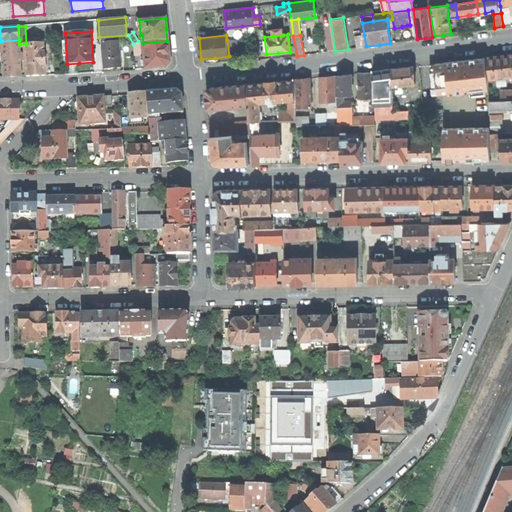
[(357,48),(366,46),(364,35),(355,36),(357,48)]
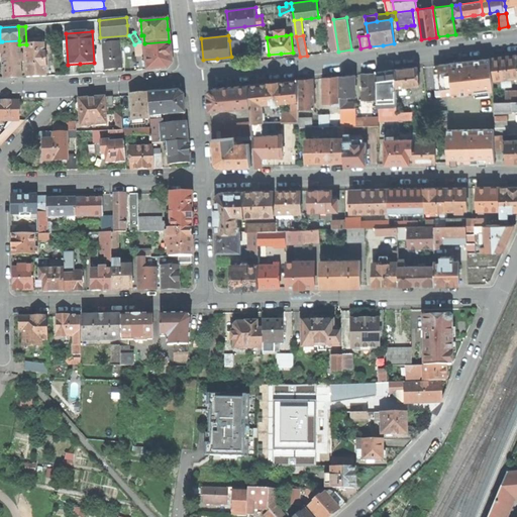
[(240,39),(229,40),(231,57),(231,63),(241,63),(240,39)]
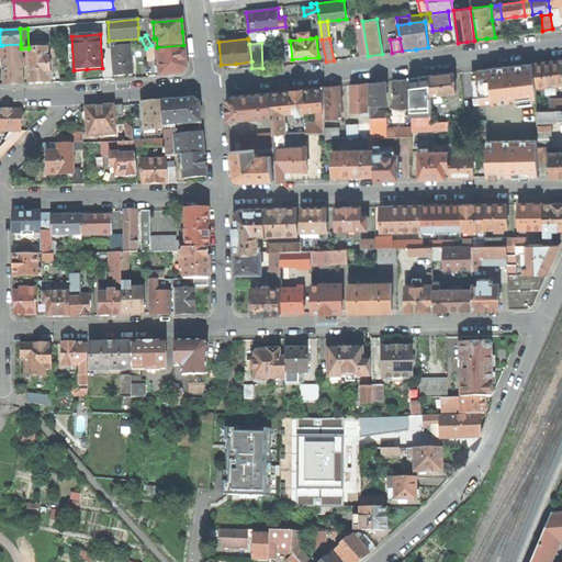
[(3,59),(4,65),(22,64),(22,55),(21,48),(21,44),(2,45),(3,59)]
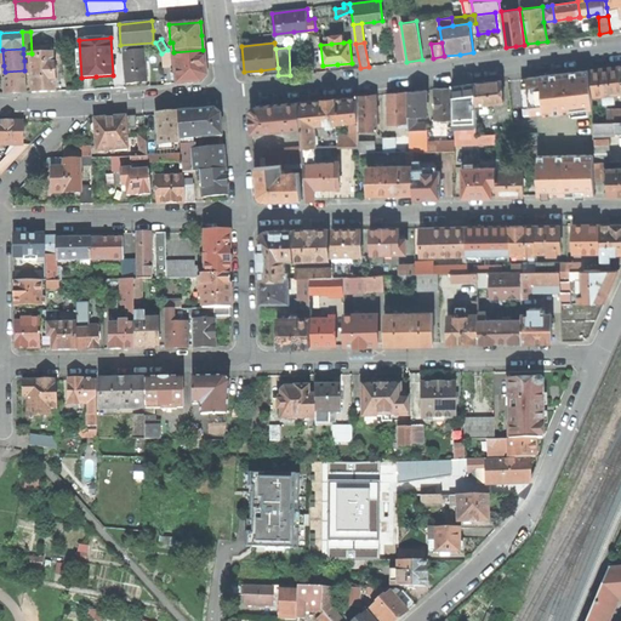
[(176,81),(176,84),(189,83),(200,83),(206,75),(203,50),(174,52),(176,75),(176,81)]
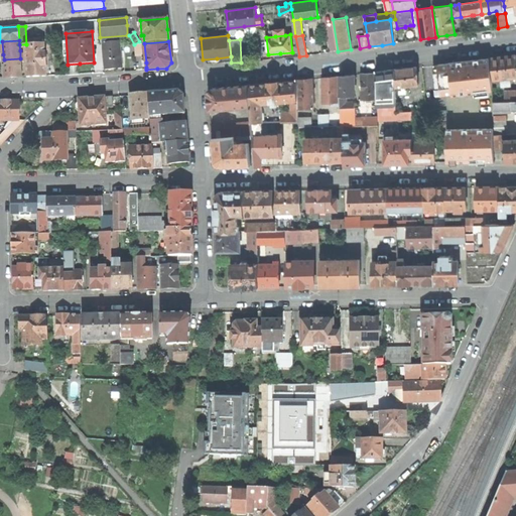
[(103,43),(105,70),(113,69),(122,69),(119,42),(103,43)]
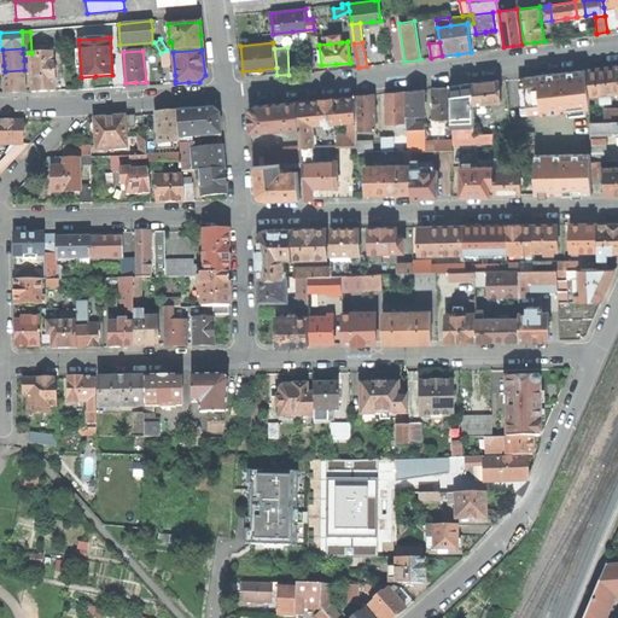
[(30,74),(31,92),(42,92),(54,91),(52,52),(31,53),(23,53),(24,60),(30,60),(30,65),(30,74)]
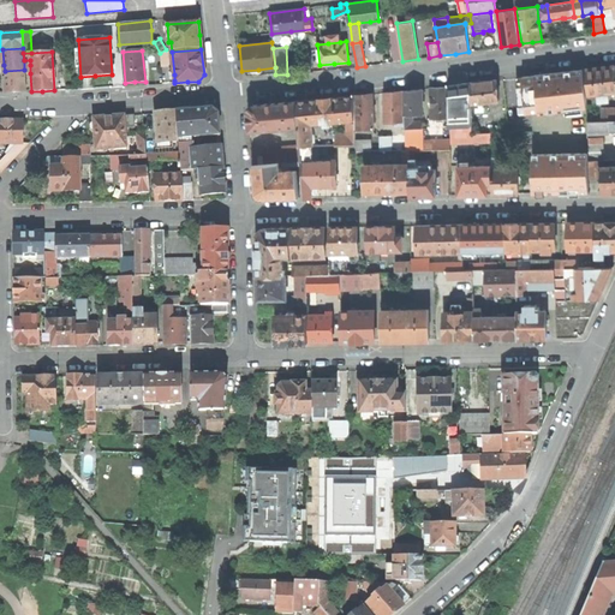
[(614,65),(598,67),(584,69),(586,95),(598,94),(607,93),(614,91),(614,65)]
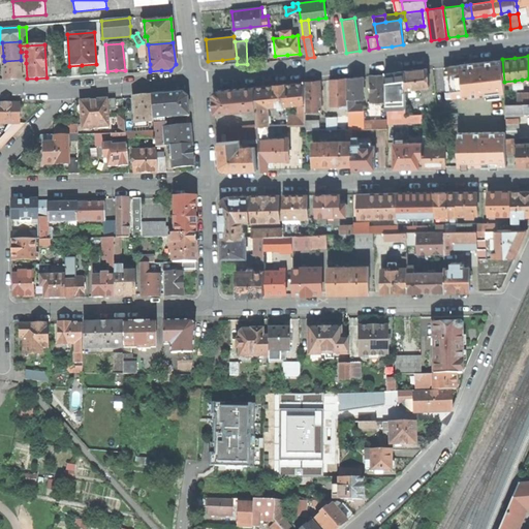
[(449,65),(453,97),(464,96),(465,97),(487,95),(487,92),(505,90),(504,82),(502,59),(449,65)]
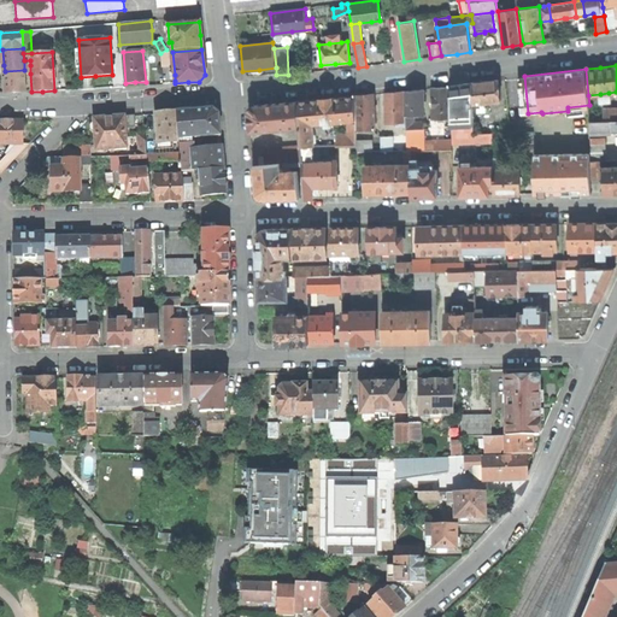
[(24,70),(5,71),(6,93),(16,93),(25,92),(24,70)]
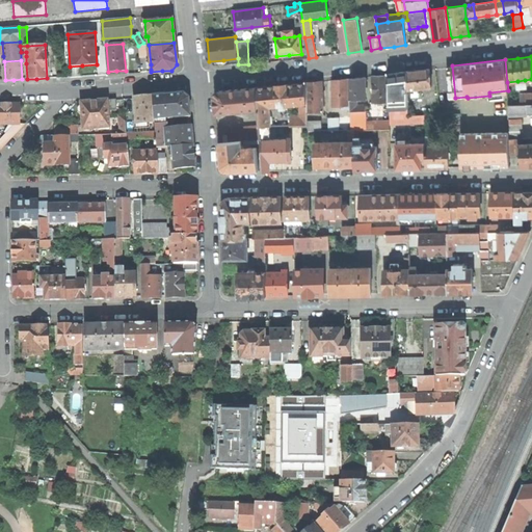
[(419,70),(408,72),(408,89),(432,87),(430,69),(419,70)]
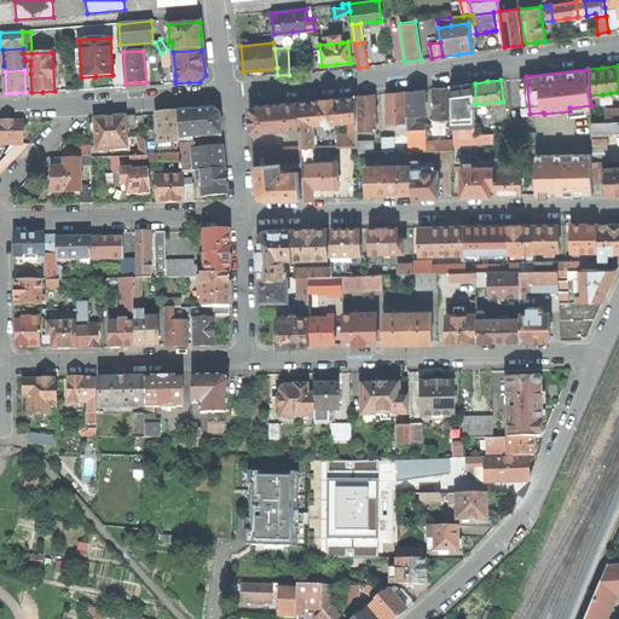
[(464,85),(451,86),(452,117),(452,127),(453,127),(475,127),(475,104),(475,84),(464,85)]
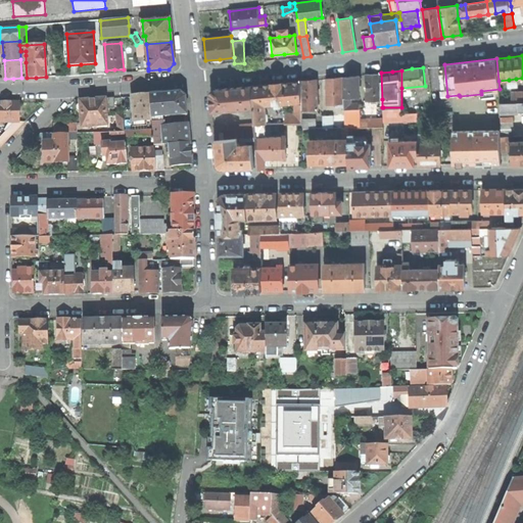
[(367,75),(368,101),(382,99),(381,73),(375,74),(367,75)]
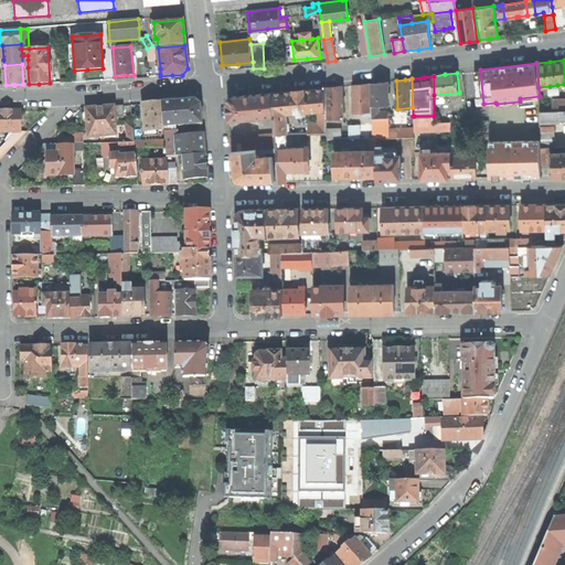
[(373,83),(373,105),(380,105),(390,105),(388,82),(380,83),(373,83)]
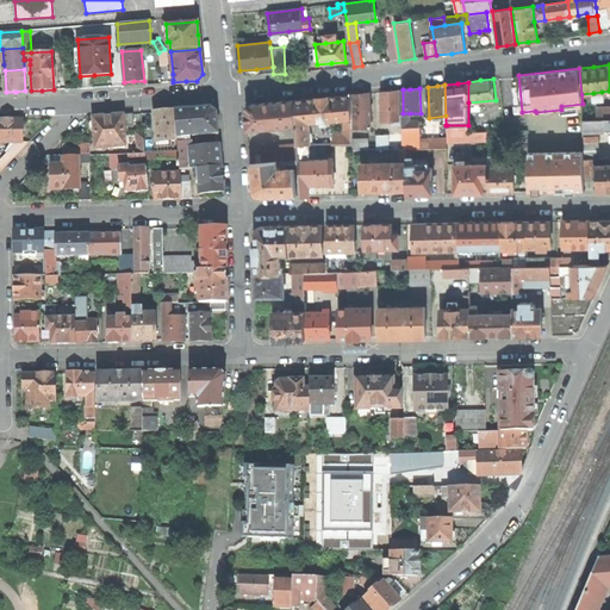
[(383,122),(391,120),(399,120),(399,91),(390,92),(381,92),(383,122)]
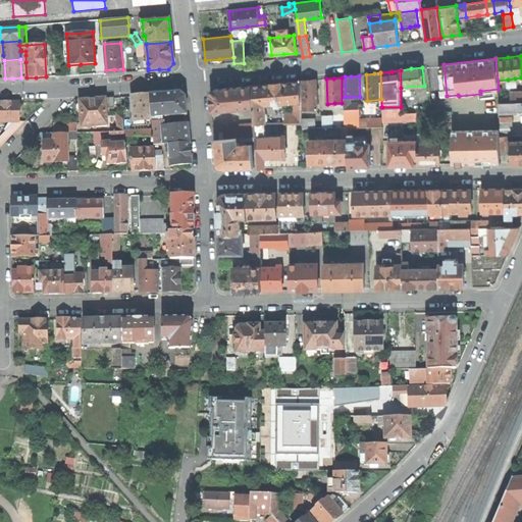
[(302,110),(313,109),(317,109),(316,81),(307,82),(301,82),(302,102),(302,104),(302,110)]
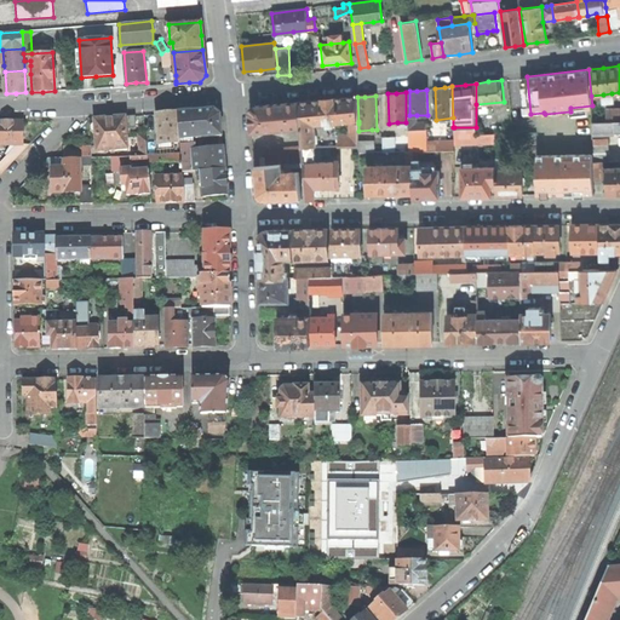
[(357,97),(331,99),(299,102),(300,120),(315,119),(350,116),(351,121),(359,121),(357,97)]
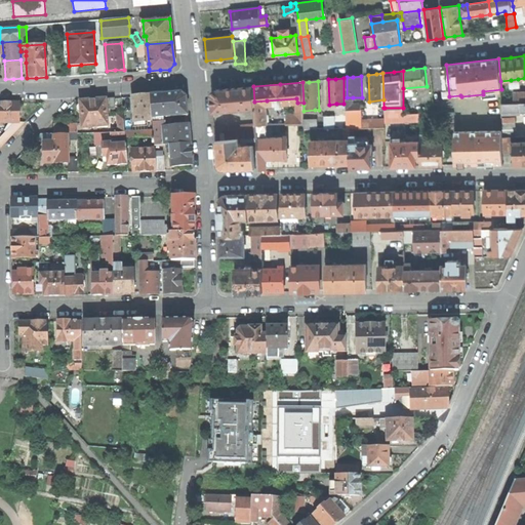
[(212,95),(213,112),(255,108),(254,102),(253,86),(234,88),(217,89),(212,95)]
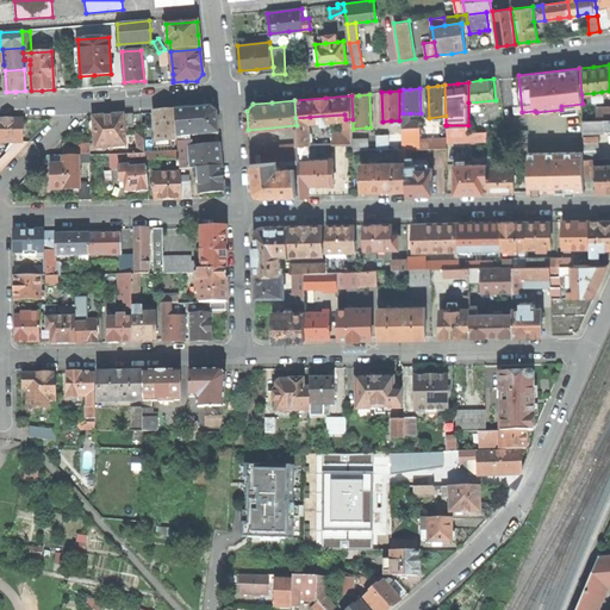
[(609,119),(609,106),(597,107),(597,119),(609,119)]
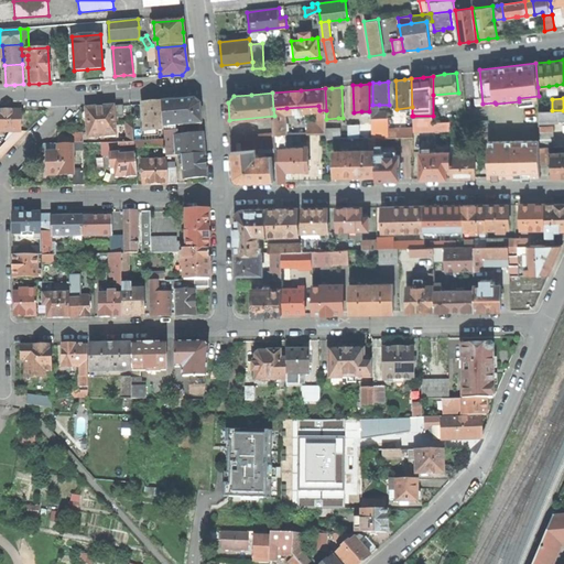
[(195,99),(162,101),(164,127),(176,126),(202,123),(201,112),(201,105),(195,99)]
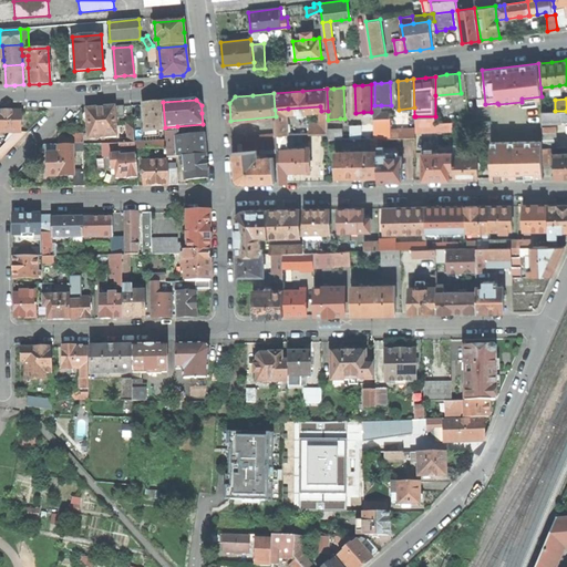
[(152,103),(143,104),(145,132),(157,131),(165,130),(165,127),(163,102),(152,103)]
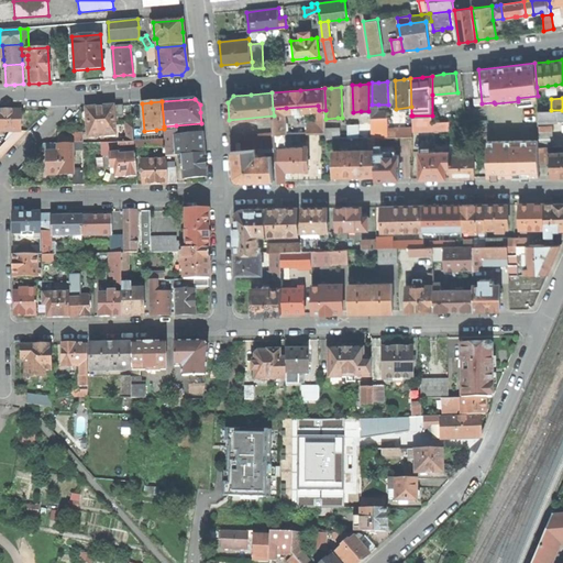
[(123,105),(113,106),(114,117),(124,117),(123,105)]
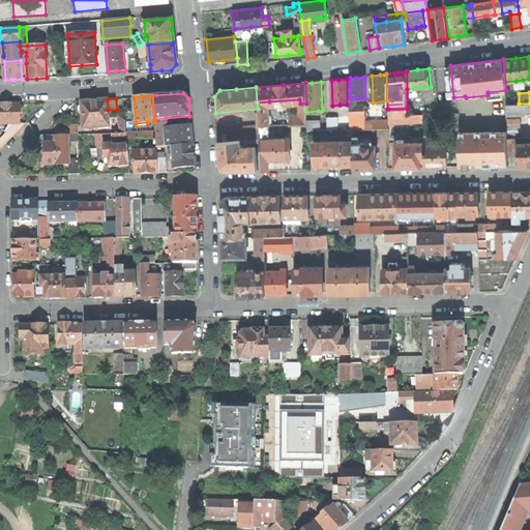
[(365,110),(365,105),(356,105),(356,98),(350,98),(349,98),(349,111),(365,110)]
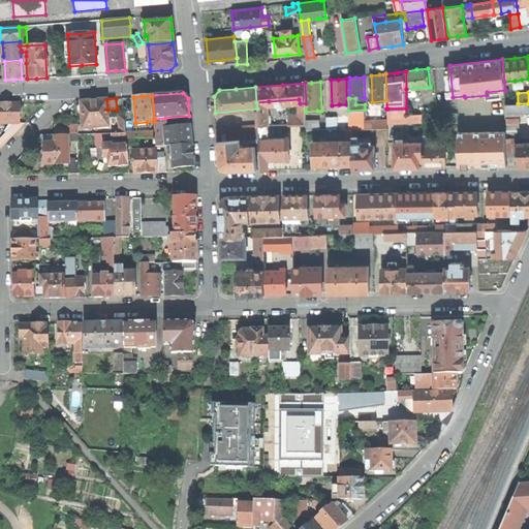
[(83,115),(84,128),(95,127),(95,129),(110,128),(107,110),(106,99),(95,100),(82,101),(82,105),(80,105),(78,107),(79,113),(81,115),(83,115)]
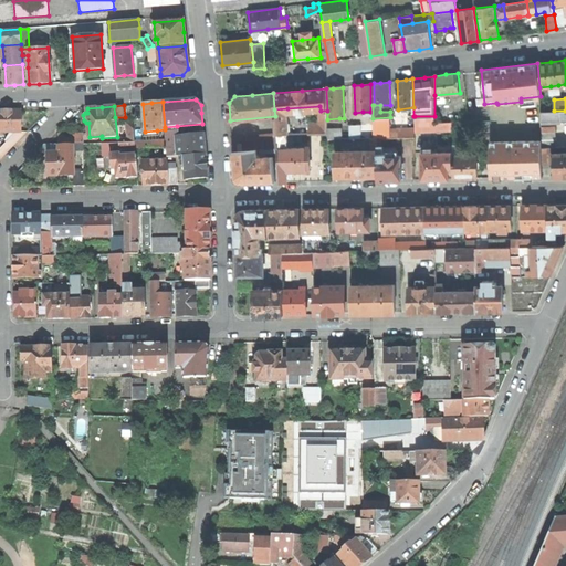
[(287,108),(274,109),(275,116),(276,134),(287,134),(290,134),(287,108)]
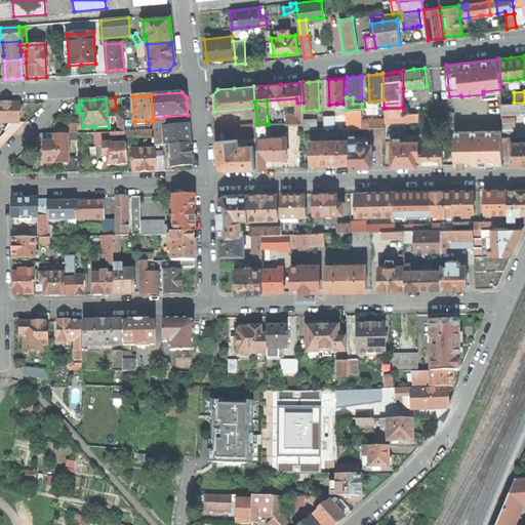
[(0,103),(0,122),(10,122),(18,122),(18,104),(4,104),(0,103)]
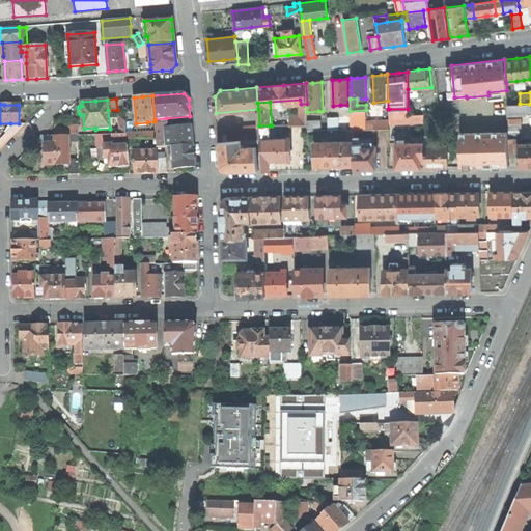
[(530,112),(530,104),(520,104),(507,105),(507,114),(530,112)]
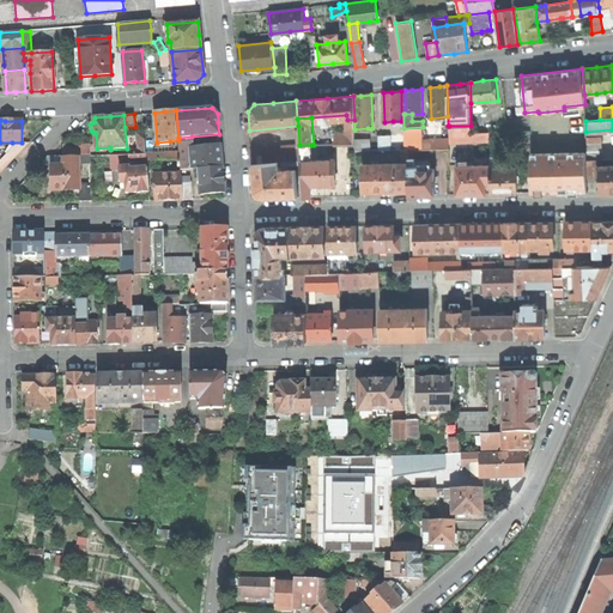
[(471,126),(449,126),(450,139),(450,143),(490,141),(490,132),(472,133),(471,126)]
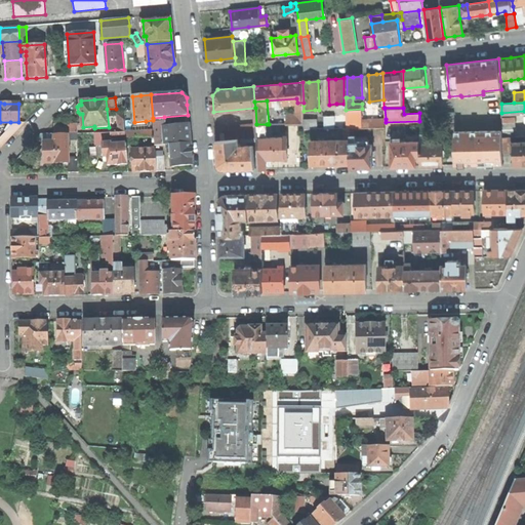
[(362,119),(362,109),(346,110),(347,127),(362,127),(362,119)]
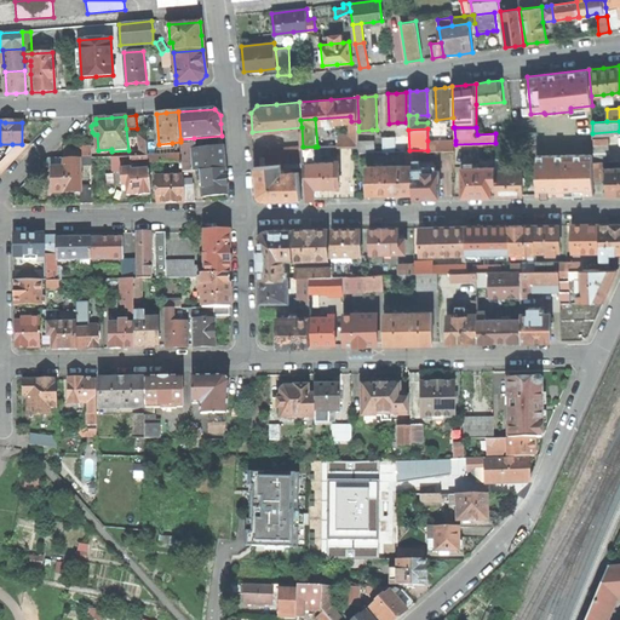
[(524,132),(524,153),(537,153),(535,132),(524,132)]
